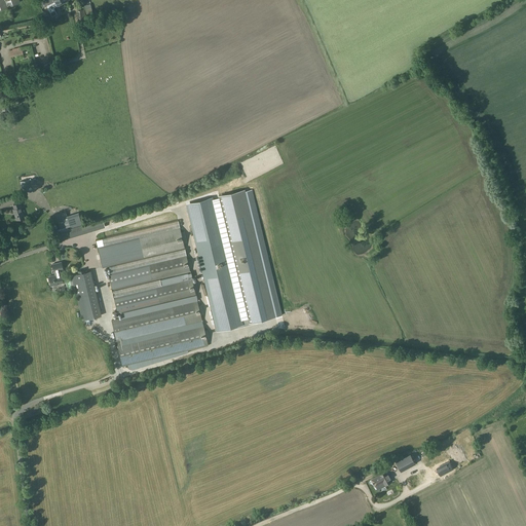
[(0,0),(0,8),(19,2),(17,0),(0,0)]
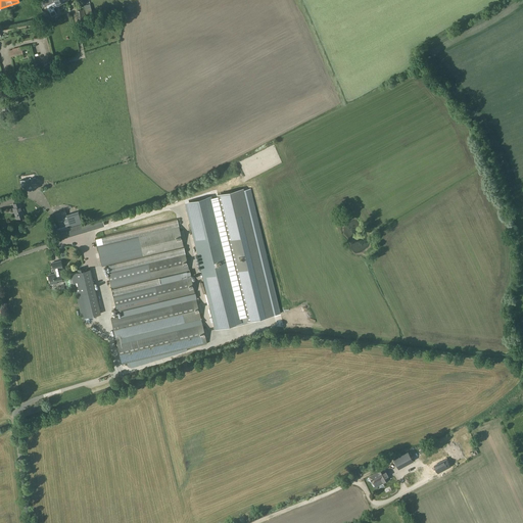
[(63,1),(66,0),(58,0),(56,1),(55,0),(53,1),(53,2),(47,5),(52,15),(57,13),(53,6),(58,4),(60,5),(63,3),(63,1)]
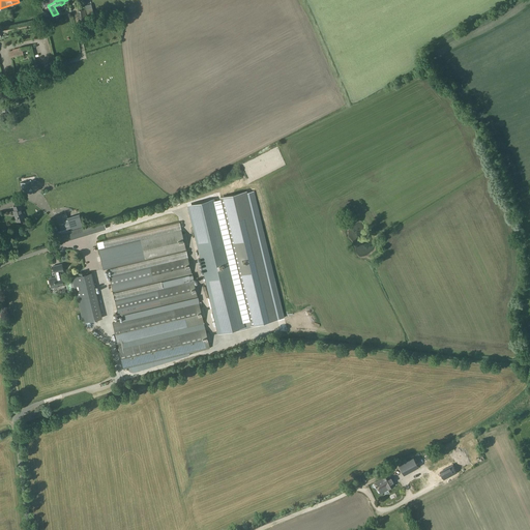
[(10,57),(23,54),(22,48),(9,51),(10,57)]
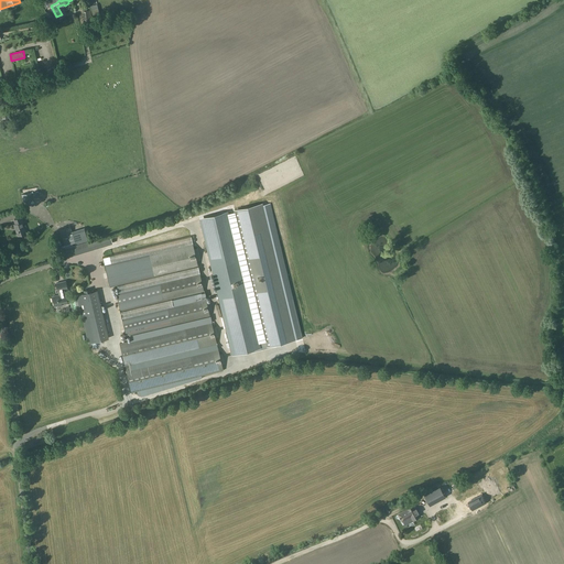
[(47,111),(35,112),(36,125),(50,123),(47,111)]
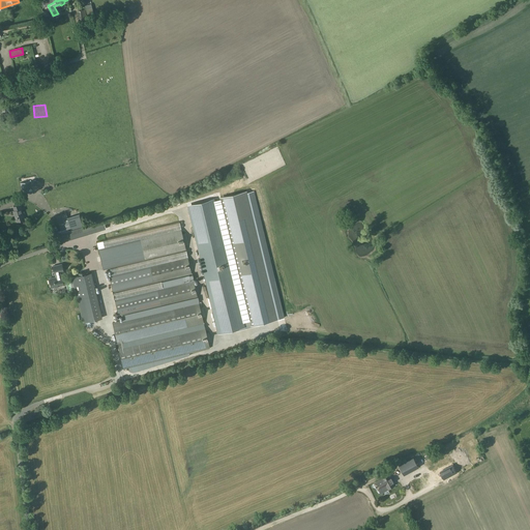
[(23,189),(31,188),(30,181),(21,182),(23,189)]
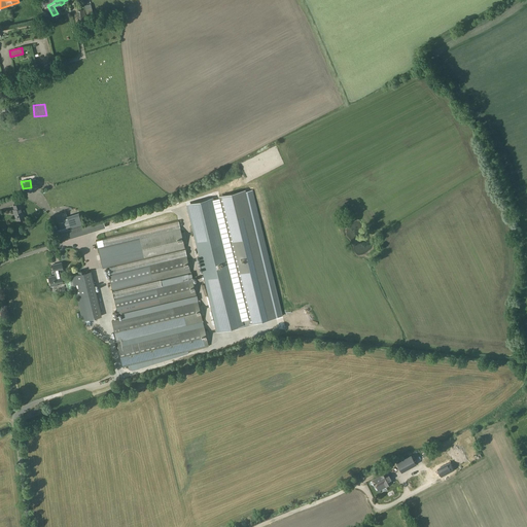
[(243,194),(219,199),(248,318),(245,319),(247,326),(253,324),(252,320),(274,314),(243,194)]
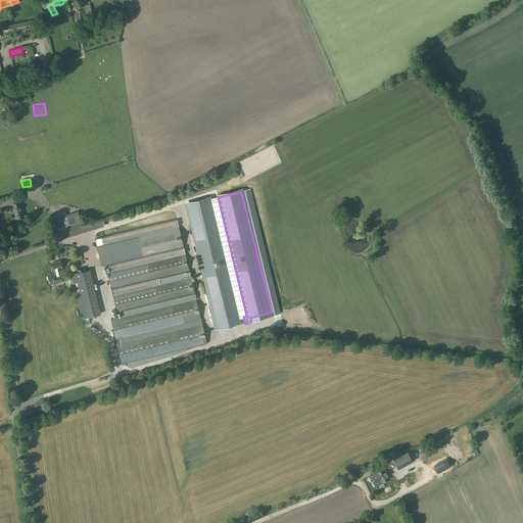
[(233,327),(245,324),(243,317),(240,318),(211,198),(186,204),(217,329),(233,325),(233,327)]
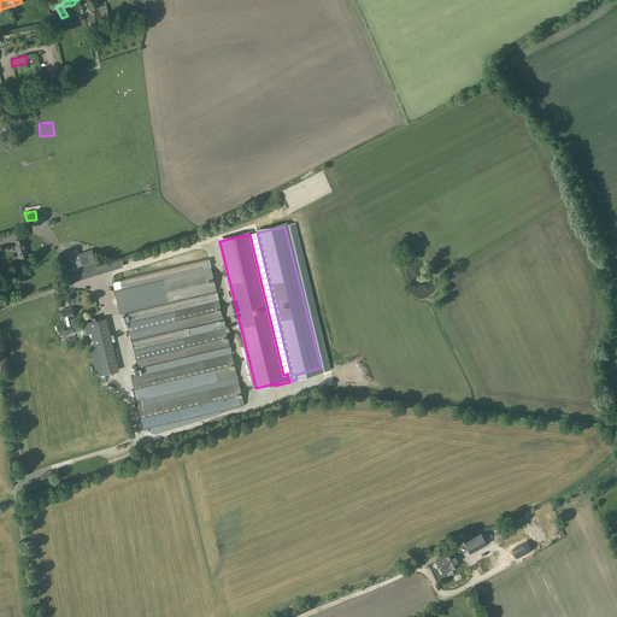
[(19,257),(28,254),(24,242),(27,242),(24,238),(16,240),(17,245),(16,246),(19,257)]
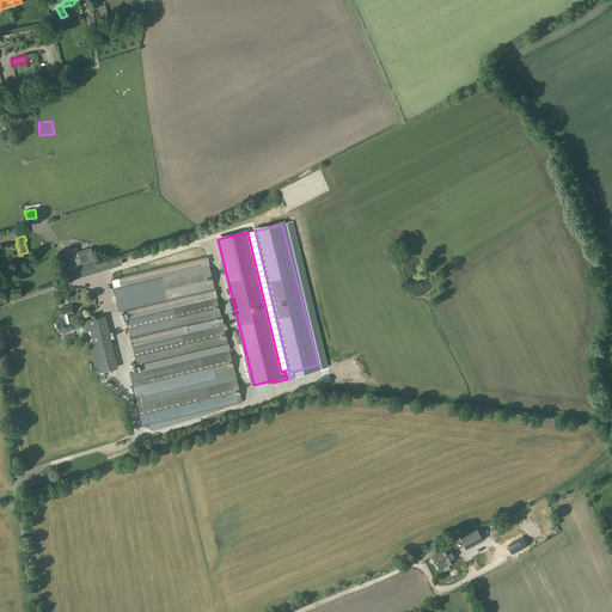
[(79,251),(78,246),(65,250),(67,259),(80,255),(83,264),(96,259),(92,246),(79,251)]
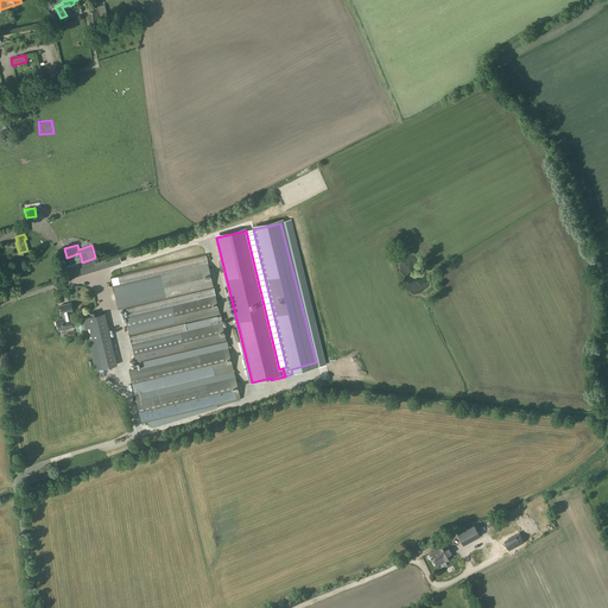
[(70,276),(121,261),(119,253),(69,267),(70,276)]
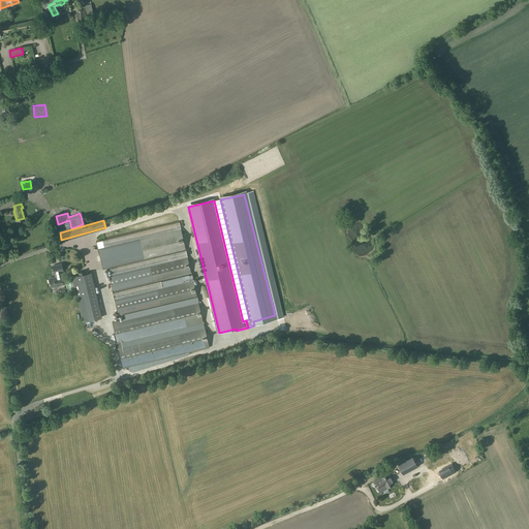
[(102,269),(186,249),(181,228),(98,249),(102,269)]
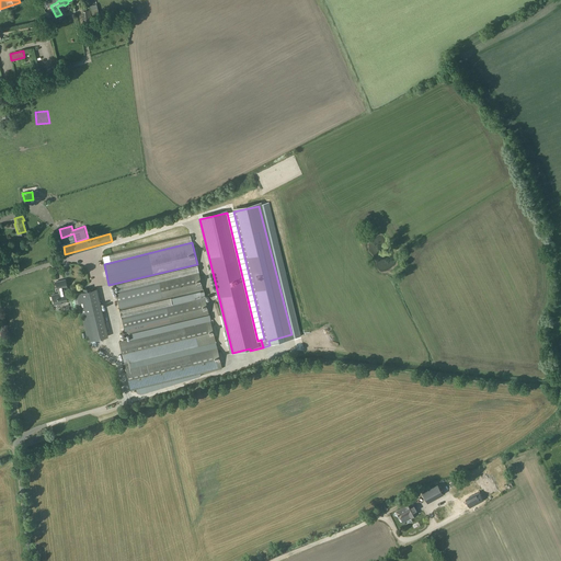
[(119,309),(203,290),(198,272),(115,292),(119,309)]
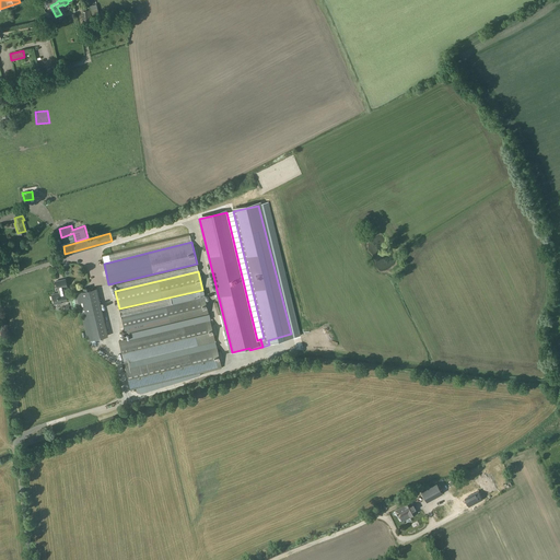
[(63,291),(62,288),(67,287),(65,279),(56,281),(57,289),(58,289),(58,293),(51,294),(51,295),(50,295),(51,300),(53,299),(54,304),(60,302),(60,304),(65,303),(65,301),(67,301),(65,291),(63,291)]
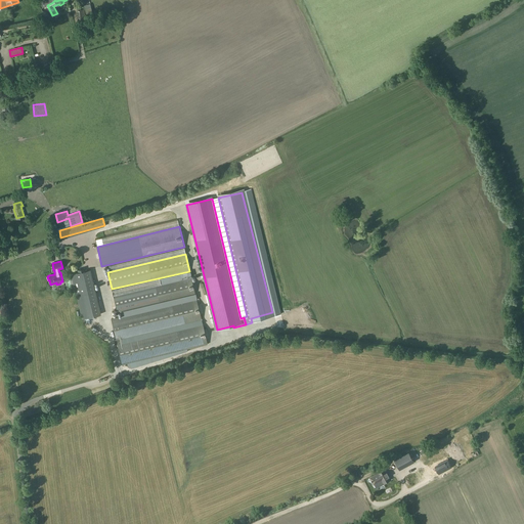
[(82,318),(99,314),(89,269),(71,273),(82,318)]
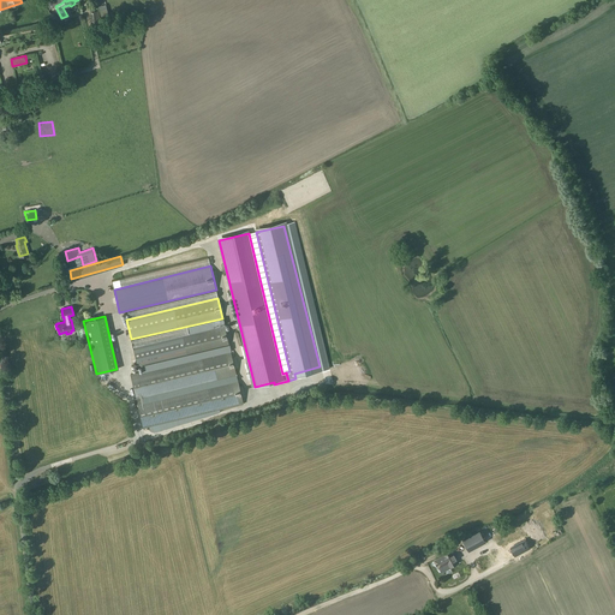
[(225,326),(222,318),(186,327),(187,334),(133,347),(138,366),(228,344),(225,326)]
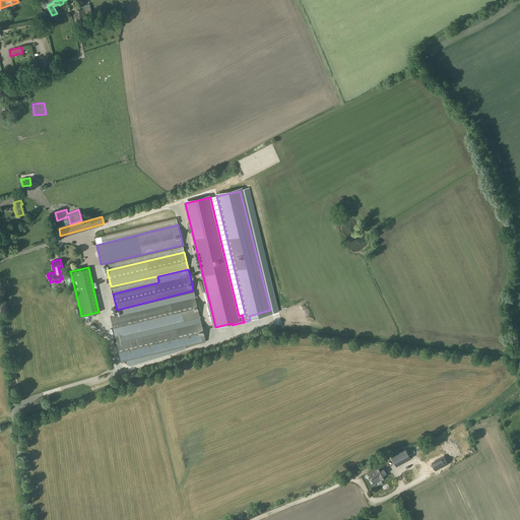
[(115,336),(199,316),(195,297),(111,317),(115,336)]
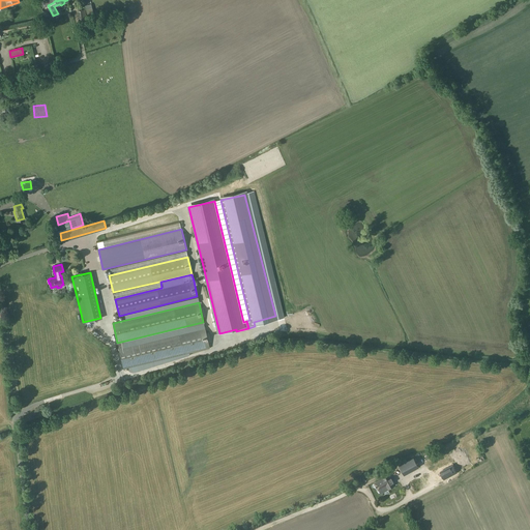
[(123,369),(209,348),(205,328),(119,349),(123,369)]
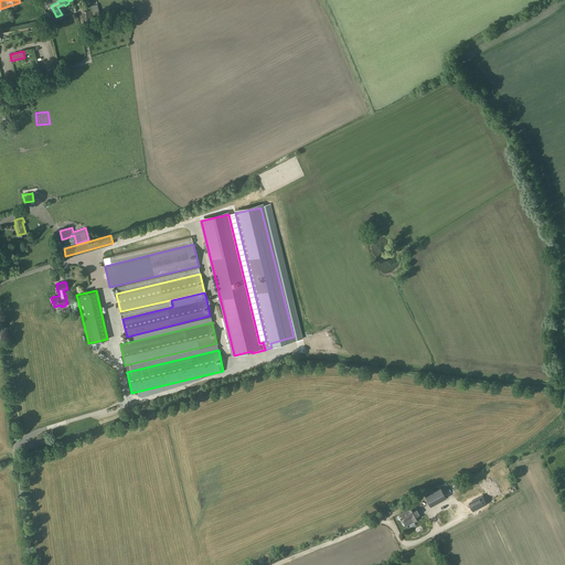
[(440,487),(425,496),(430,507),(447,498),(440,487)]
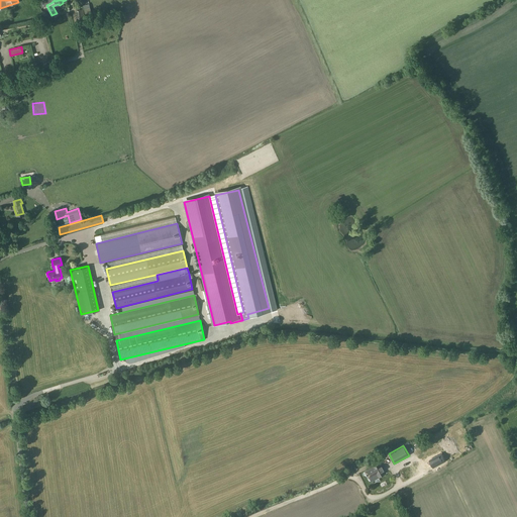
[(423,447),(414,453),(418,459),(427,453),(423,447)]
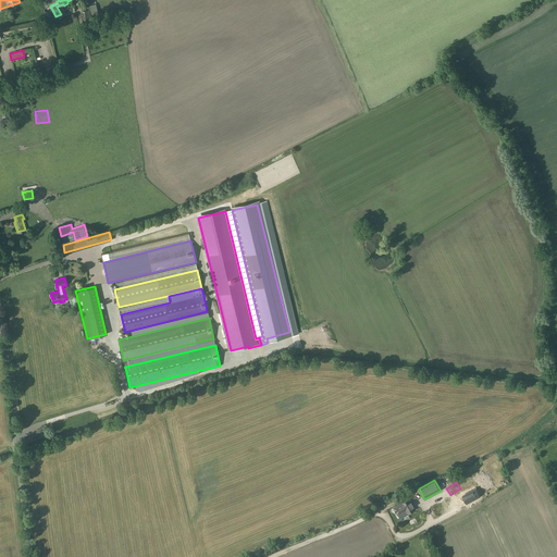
[(473,490),(462,495),(467,503),(478,496),(473,490)]
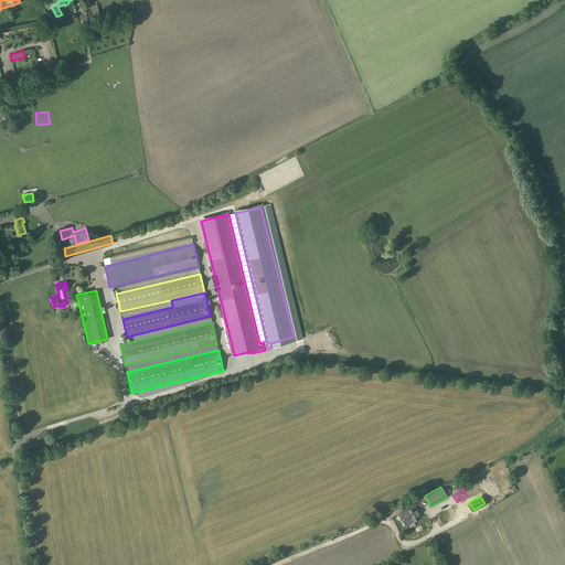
[(406,512),(400,515),(403,522),(404,522),(405,525),(414,521),(420,516),(415,507),(407,511),(408,512),(406,512)]
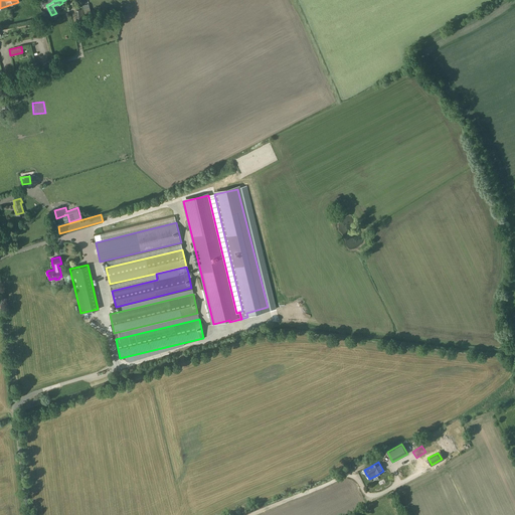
[(375,481),(377,486),(385,482),(383,478),(375,481)]
